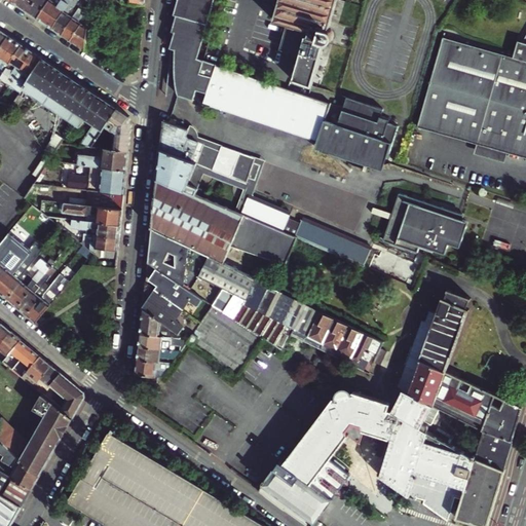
[(29,11),(36,0),(25,0),(21,6),(29,11)]
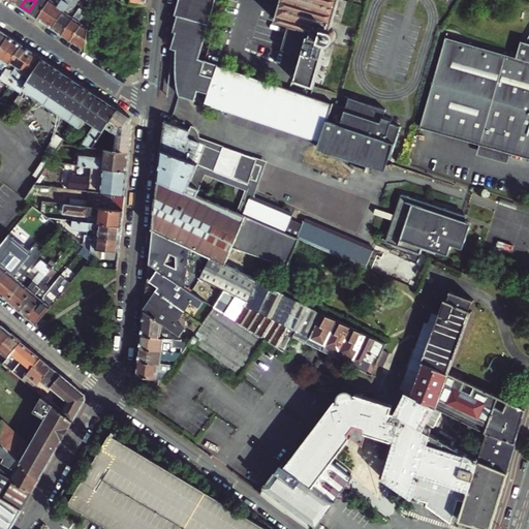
[(36,0),(29,11),(38,18),(50,0),(36,0)]
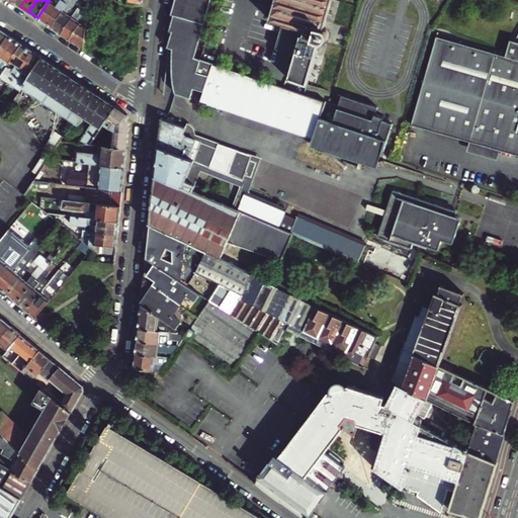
[(49,0),(37,17),(52,27),(70,0),(49,0)]
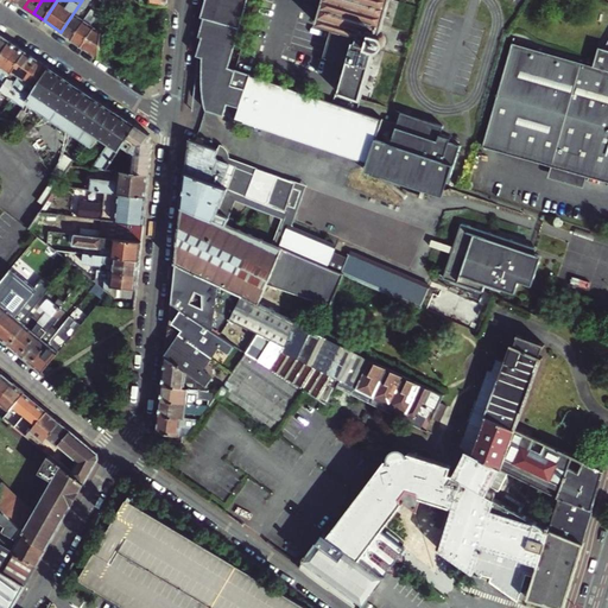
[(71,39),(90,12),(86,10),(92,0),(82,0),(61,32),(71,39)]
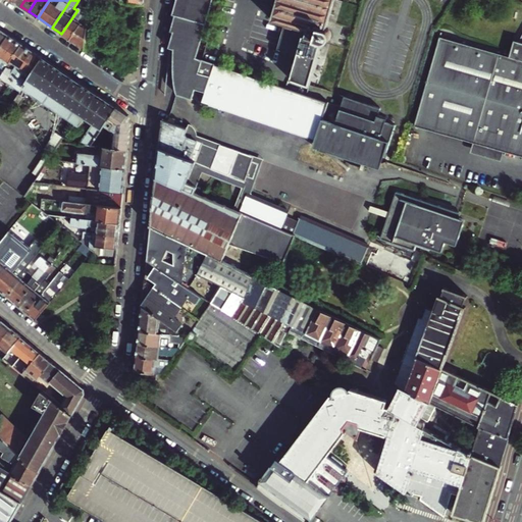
[(196,57),(199,49),(205,27),(211,6),(212,0),(175,0),(175,8),(172,35),(170,48),(185,53),(196,57)]
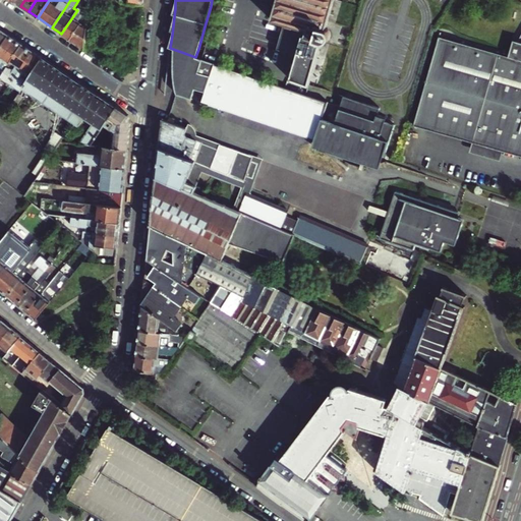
[(330,15),(334,0),(277,0),(272,20),(288,24),(304,30),(298,54),(291,76),(290,79),(309,85),(311,78),(313,79),(314,76),(312,76),(317,58),(323,41),(325,42),(326,41),(327,41),(329,40),(330,39),(331,38),(331,37),(331,36),(332,35),(331,34),(331,32),(330,31),(330,30),(328,29),(327,27),(330,15)]
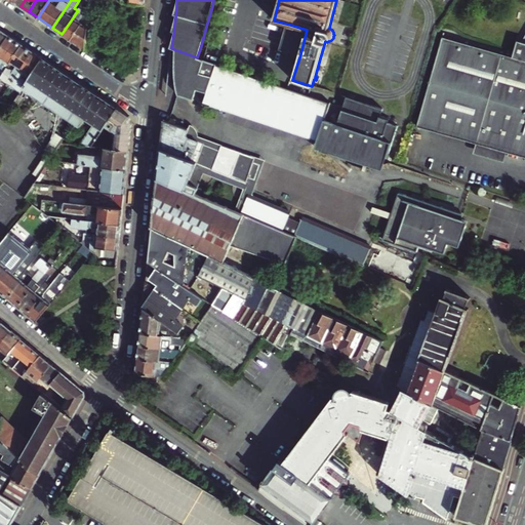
[(62,34),(70,40),(82,23),(85,17),(88,13),(79,8),(78,10),(62,34)]
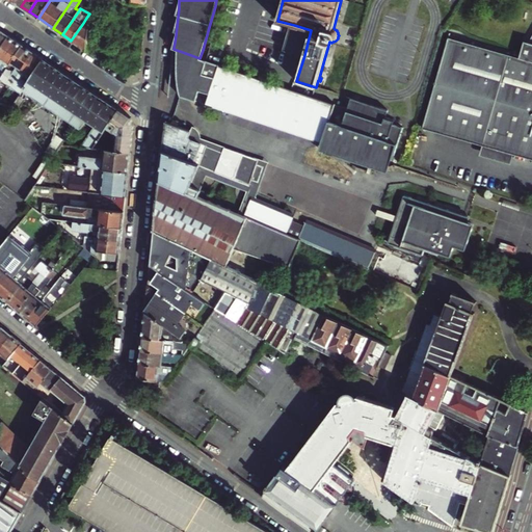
[(86,51),(86,49),(88,27),(83,23),(71,41),(86,51)]
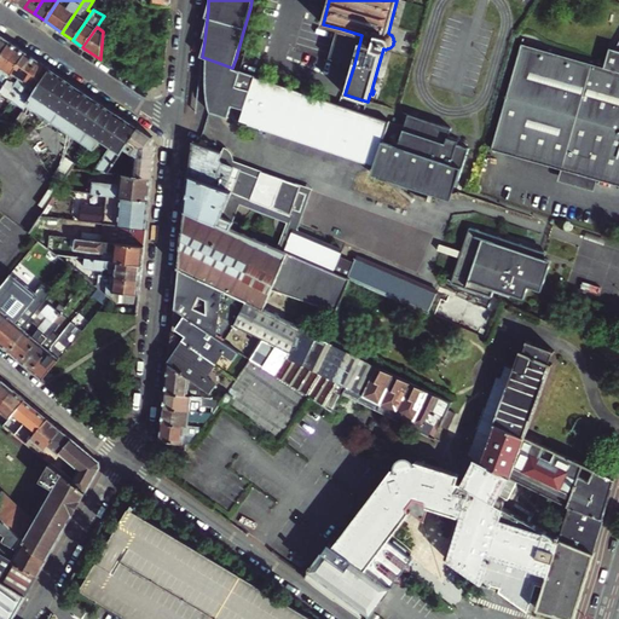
[(334,58),(345,62),(354,64),(362,35),(342,29),(334,58)]
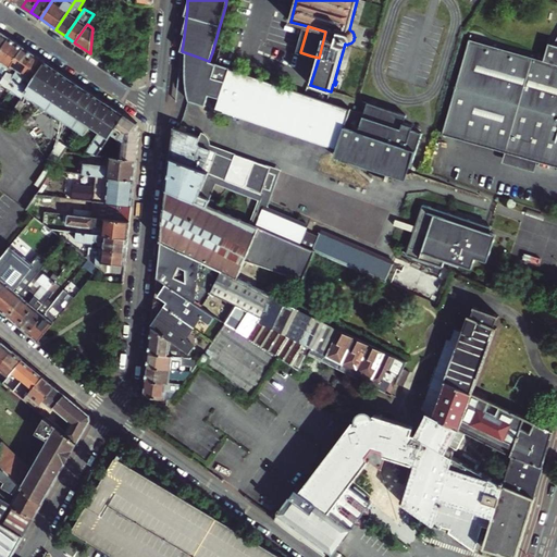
[(0,51),(10,37),(2,33),(0,36),(0,51)]
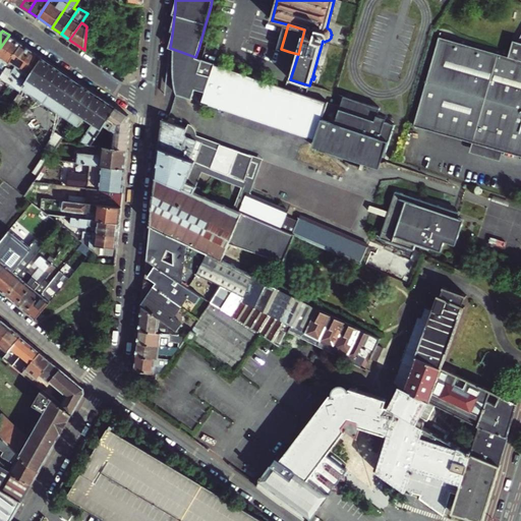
[(520,34),(509,54),(440,35),(417,112),(431,116),(427,131),(520,157),(520,34)]
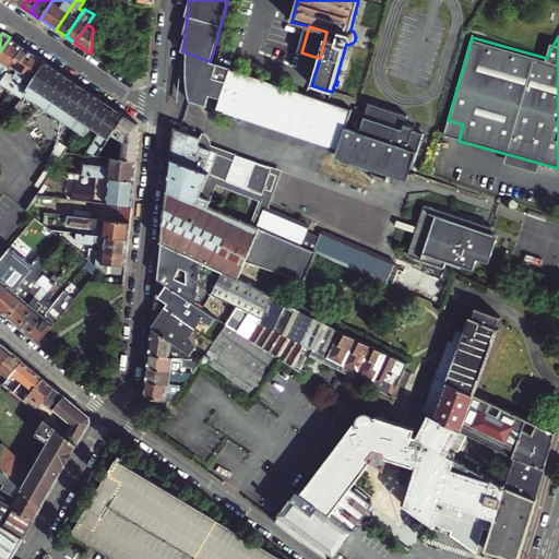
[(0,82),(0,83),(24,47),(10,37),(0,51),(0,82)]
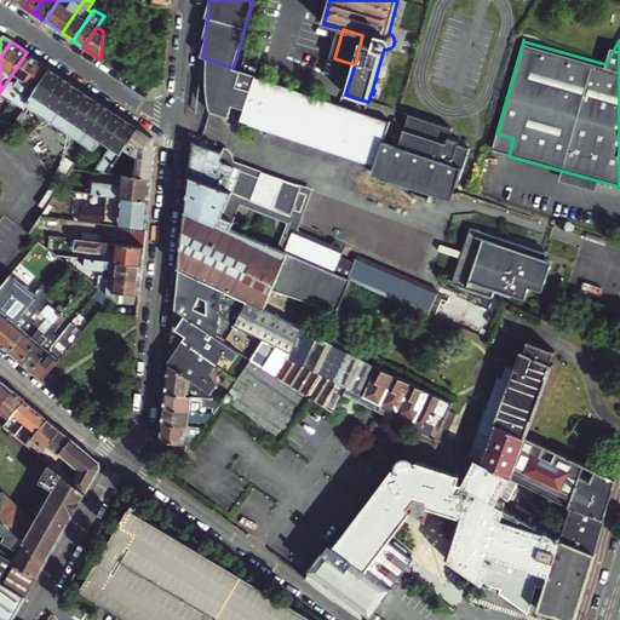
[(11,102),(39,61),(27,52),(0,92),(10,98),(7,101),(11,102)]
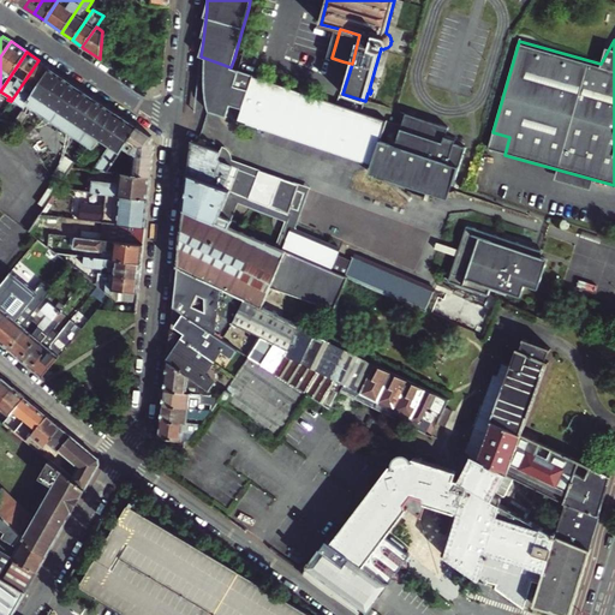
[(387,121),(387,120),(356,111),(296,89),(240,70),(231,67),(218,63),(201,57),(199,77),(202,78),(202,83),(202,87),(203,93),(204,99),(212,100),(230,106),(242,108),(238,120),(245,124),(273,132),(288,137),(330,150),(360,161),(372,165),(376,154),(387,121)]
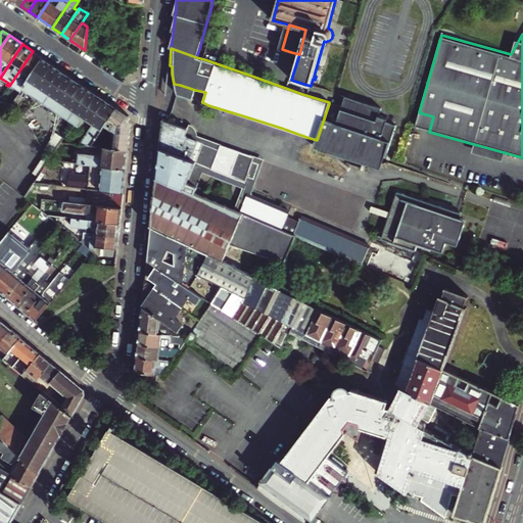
[(25,85),(29,80),(43,58),(33,51),(9,86),(11,88),(12,86),(20,91),(25,85)]
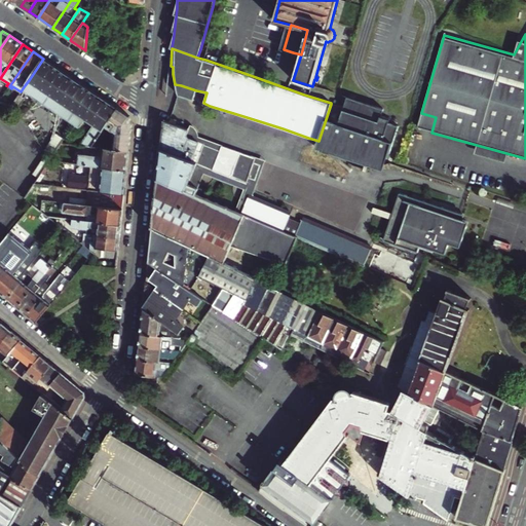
[(29,80),(86,118),(101,97),(78,81),(43,59),(29,80)]
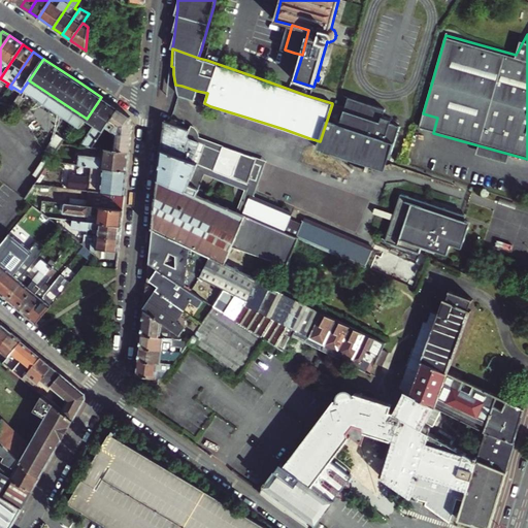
[(87,119),(29,80),(25,86),(31,90),(83,125),(87,119)]
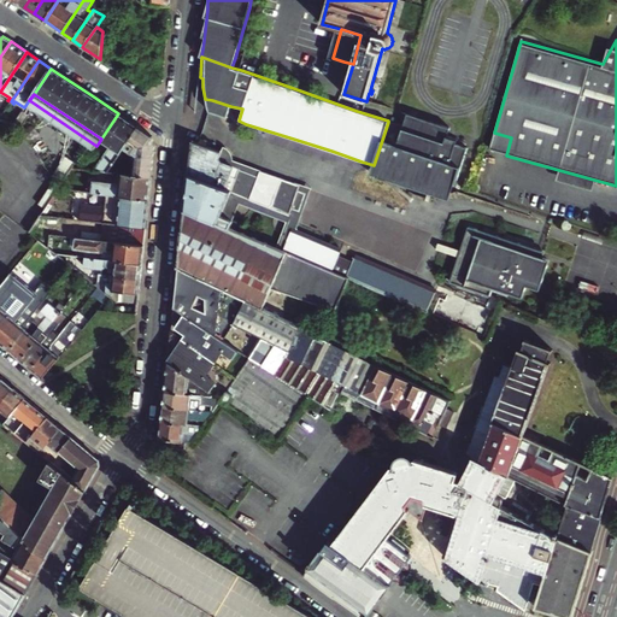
[(15,122),(21,127),(36,105),(29,100),(24,107),(15,122)]
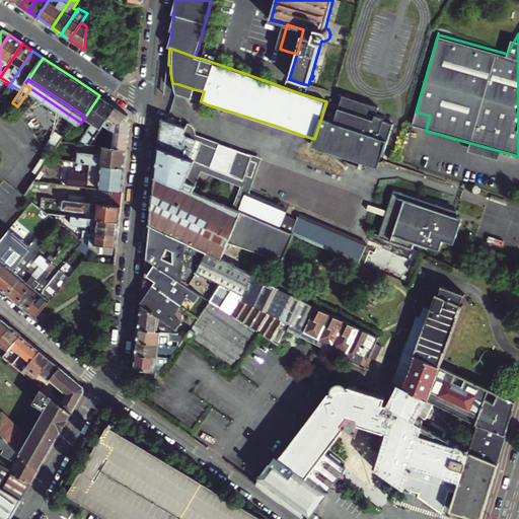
[(175,93),(192,98),(194,89),(178,84),(175,93)]
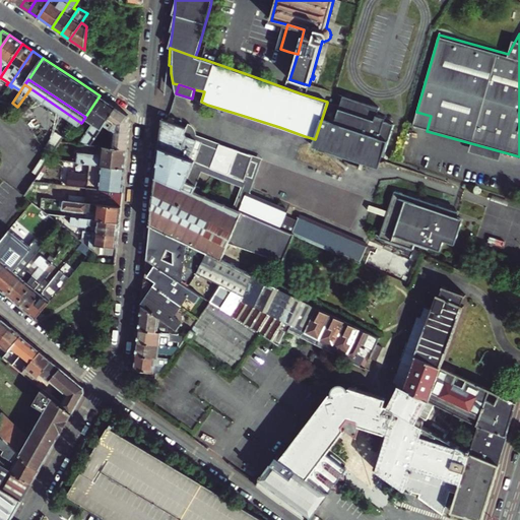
[(337,107),(327,103),(315,139),(361,153),(364,144),(367,145),(383,150),(392,123),(383,120),(384,116),(375,113),(377,106),(341,94),(337,107)]
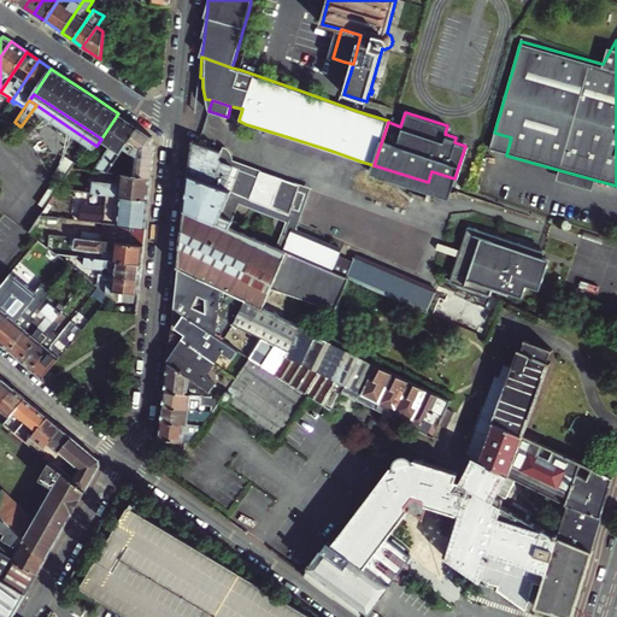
[(109,172),(109,171),(124,148),(139,128),(118,113),(101,139),(111,146),(94,170),(109,172)]
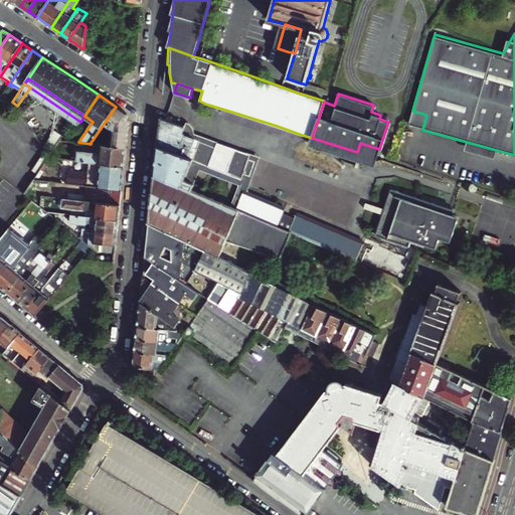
[(112,146),(127,148),(130,121),(126,114),(116,107),(104,124),(112,128),(114,129),(112,146)]
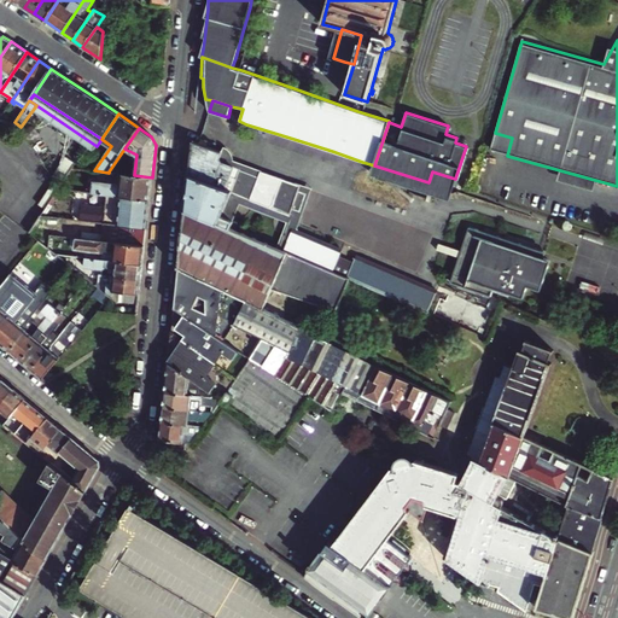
[(512,138),(495,133),(490,151),(507,156),(512,138)]
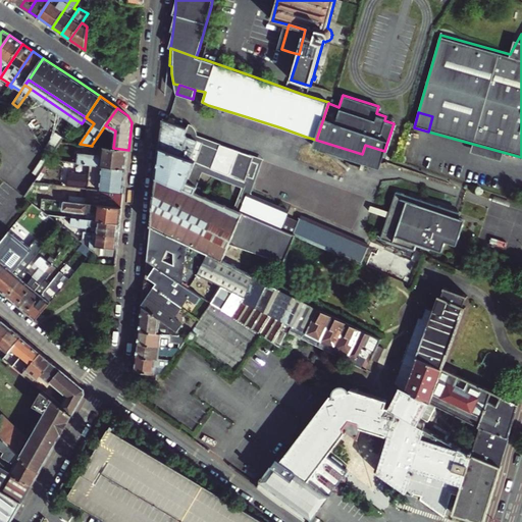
[(221,145),(216,157),(204,152),(205,147),(203,146),(203,144),(188,138),(186,135),(188,128),(177,124),(168,121),(163,119),(160,142),(158,164),(156,177),(166,180),(186,189),(190,177),(196,162),(206,166),(213,169),(241,179),(246,181),(250,167),(254,157),(227,147),(221,145)]
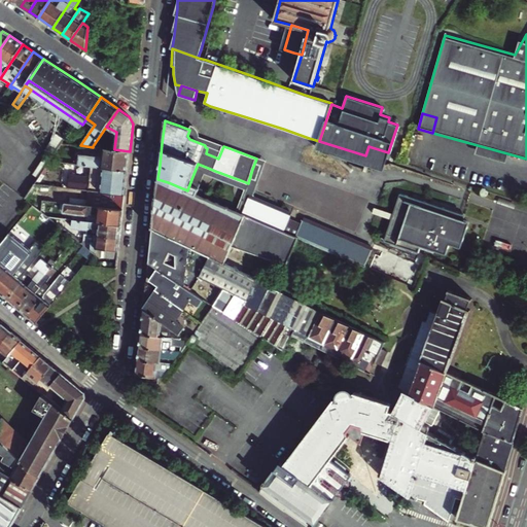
[(192,127),(191,125),(189,130),(187,136),(189,139),(205,145),(205,147),(207,148),(206,153),(218,159),(223,146),(223,145),(206,138),(199,136),(198,135),(198,134),(197,132),(196,130),(195,128),(192,127)]
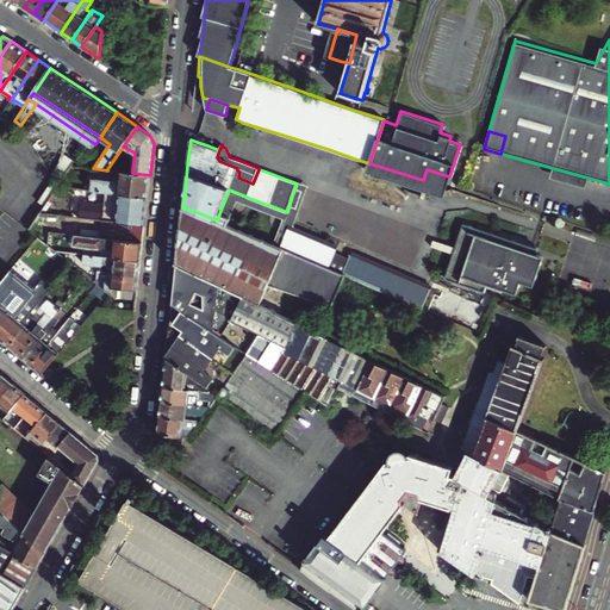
[(51,174),(62,181),(74,161),(64,154),(51,174)]
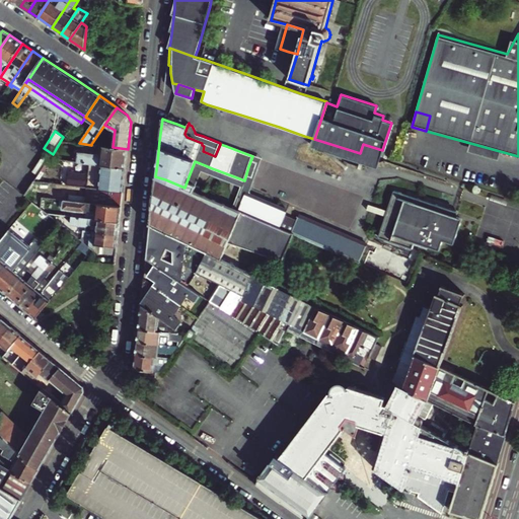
[(363,144),(360,153),(314,139),(312,145),(361,161),(366,145),(363,144)]
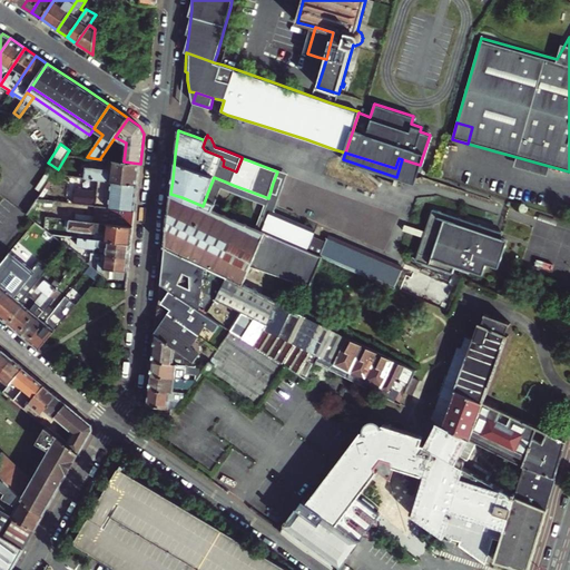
[(138,184),(140,164),(124,161),(100,159),(98,168),(86,167),(86,169),(79,168),(78,177),(105,180),(138,184)]
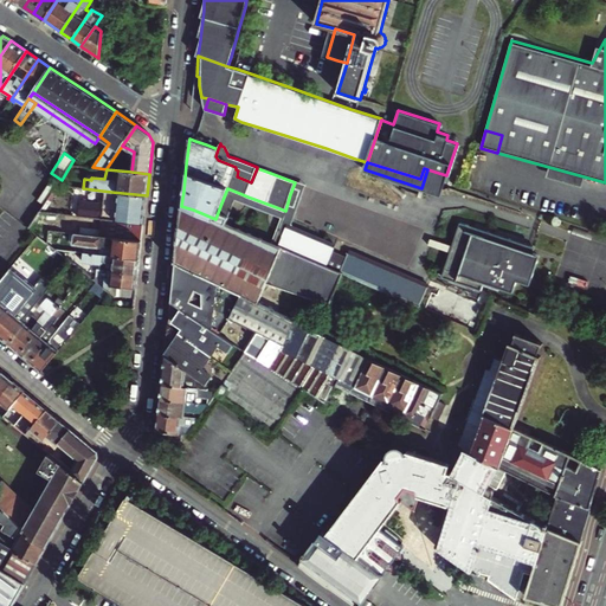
[(302,193),(304,186),(295,182),(290,194),(285,211),(295,214),(302,193)]
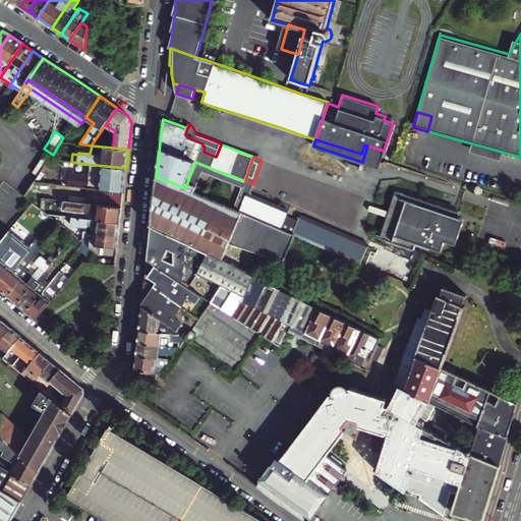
[(185,188),(194,192),(197,185),(201,174),(206,166),(195,162),(189,177),(185,188)]
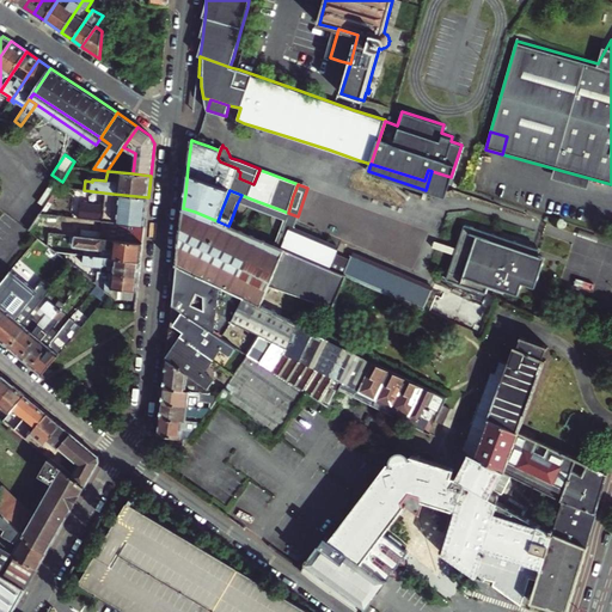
[(145,227),(146,216),(148,197),(112,194),(111,207),(105,206),(104,209),(86,208),(84,220),(128,225),(145,227)]
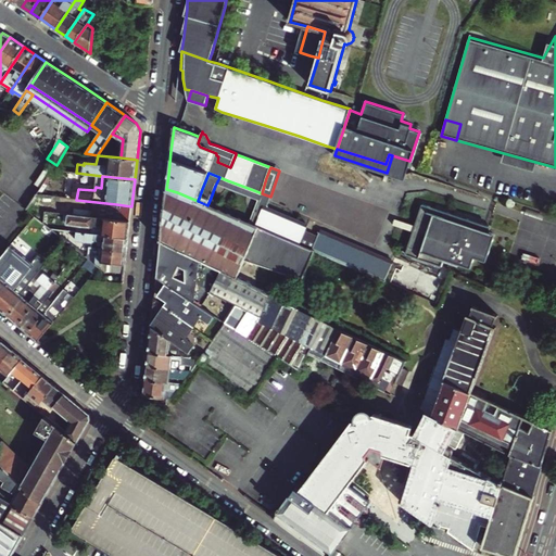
[(316,251),(261,228),(207,205),(198,201),(177,192),(166,189),(162,230),(161,241),(173,247),(203,262),(239,279),(247,260),(304,278),(316,251)]
